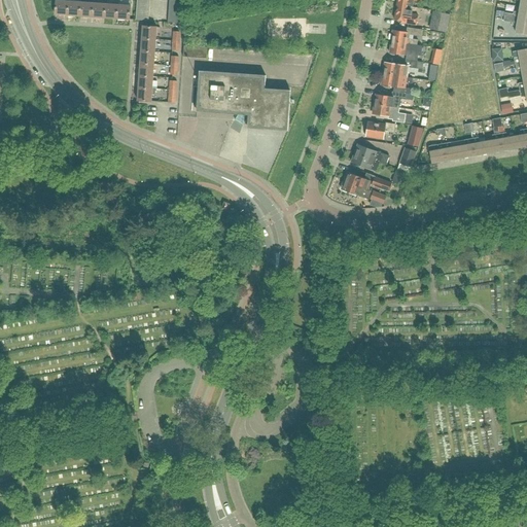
[(57,0),(56,14),(68,15),(69,1),(57,0)]
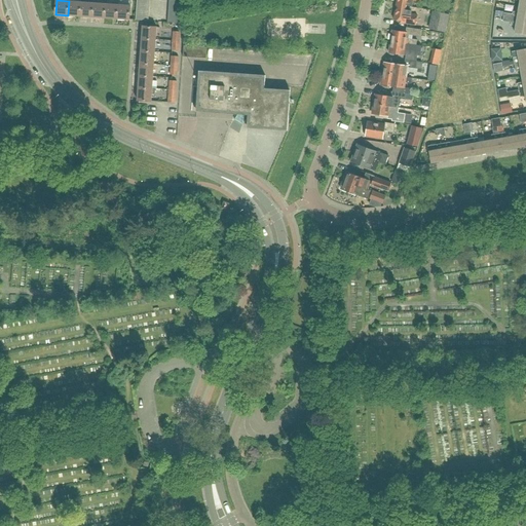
[(81,2),(69,1),(68,15),(80,16),(81,2)]
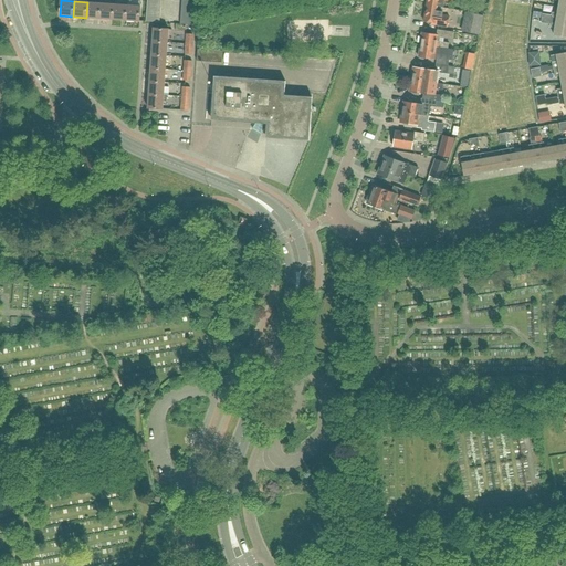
[(87,2),(86,18),(100,19),(101,3),(87,2)]
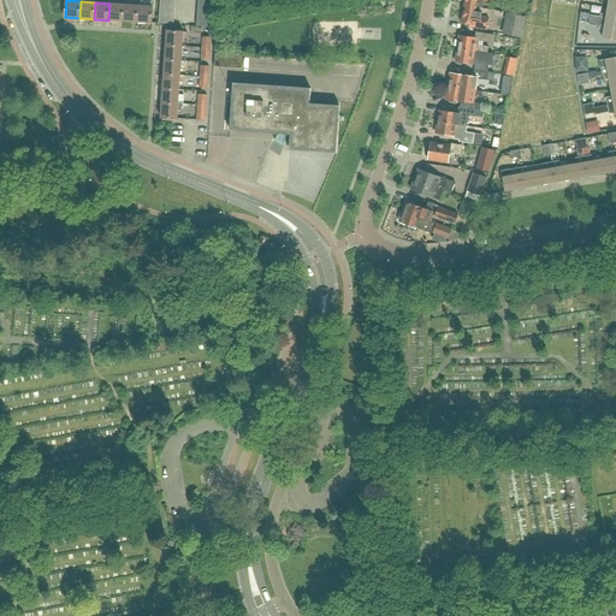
[(124,5),(110,4),(108,21),(123,21),(124,5)]
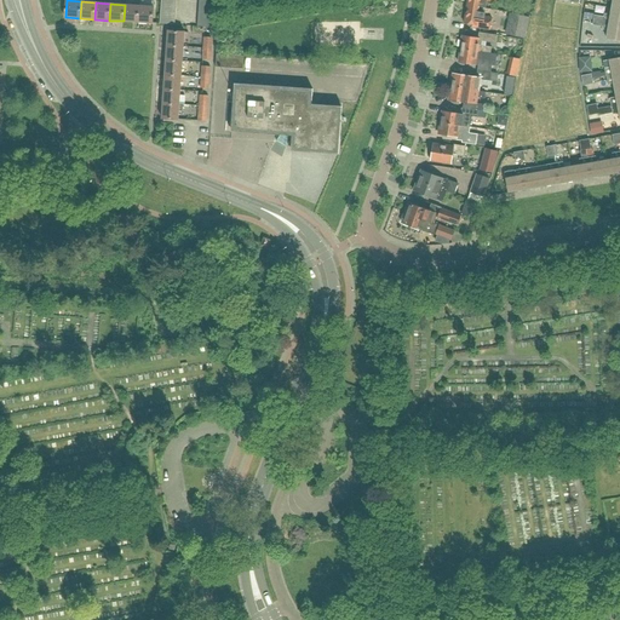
[(139,6),(125,5),(124,21),(138,22),(139,6)]
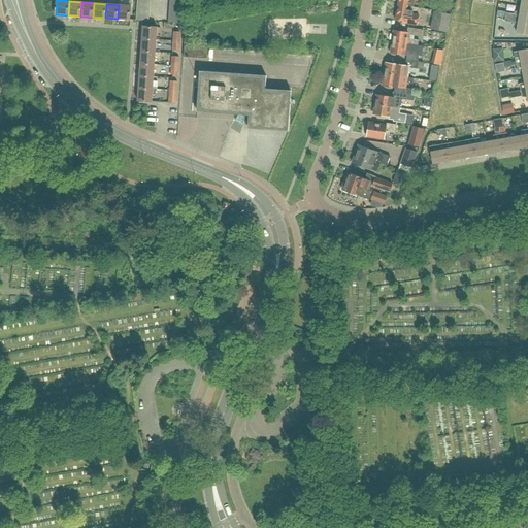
[(413,14),(414,7),(398,4),(395,20),(402,21),(402,23),(418,26),(419,15),(413,14)]
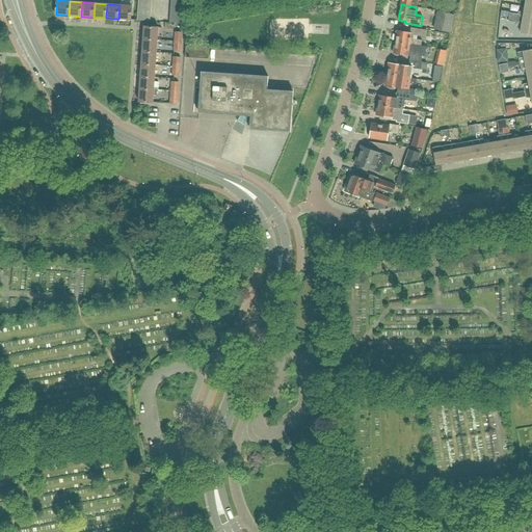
[(132,5),(120,5),(118,19),(132,20),(132,5)]
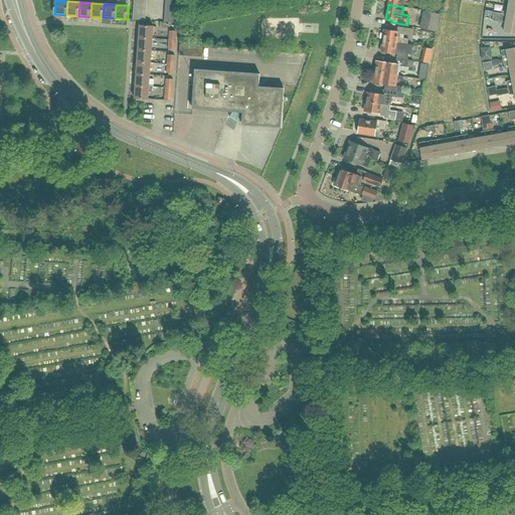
[(494,12),(493,17),(514,20),(514,7),(508,6),(507,12),(502,11),(502,13),(494,12)]
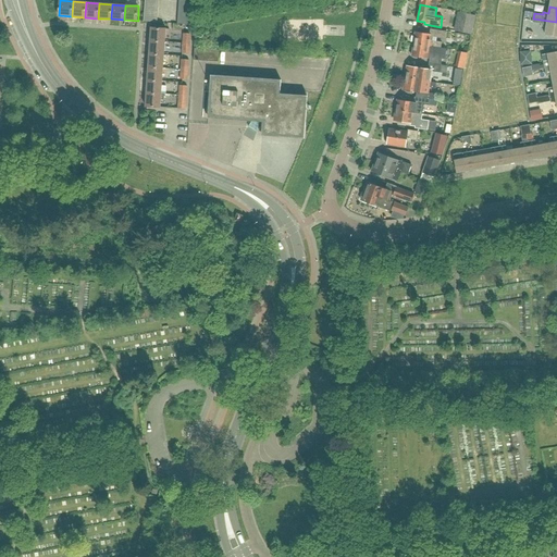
[(467,14),(462,33),(471,35),(475,16),(467,14)]
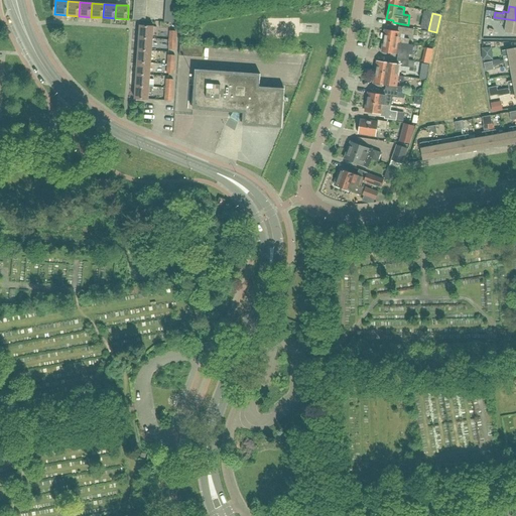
[(515,33),(515,20),(494,17),(494,21),(502,22),(500,31),(515,33)]
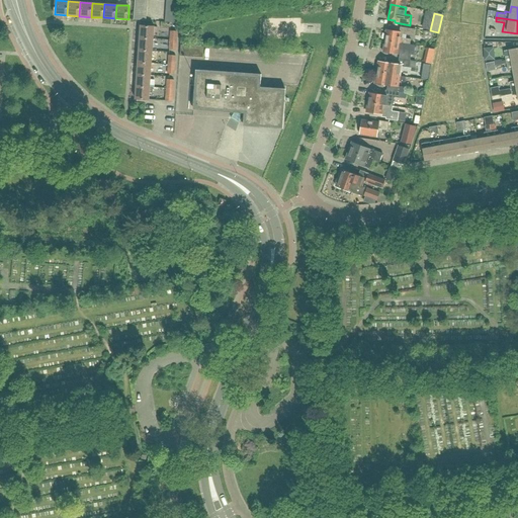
[(140,37),(154,38),(155,26),(141,25),(140,37)]
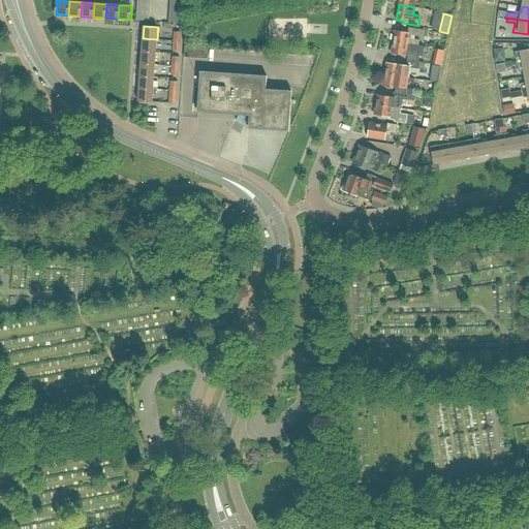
[(409,27),(408,32),(395,30),(393,41),(418,45),(418,44),(419,39),(414,39),(414,35),(424,36),(425,30),(409,27)]
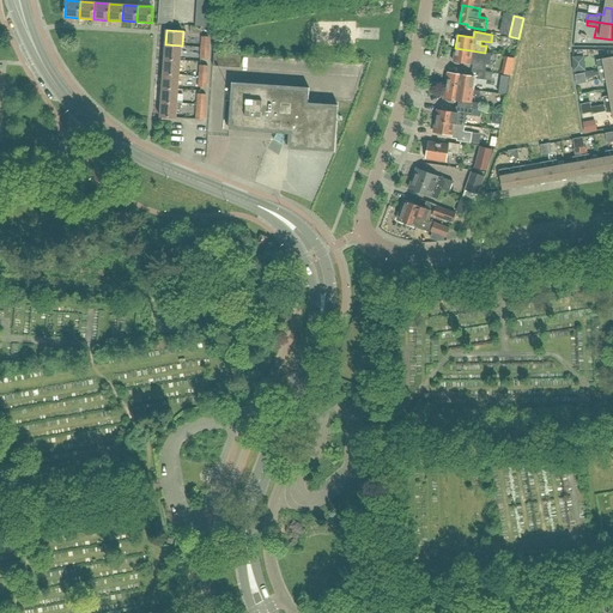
[(164,59),(181,60),(182,46),(165,44),(164,59)]
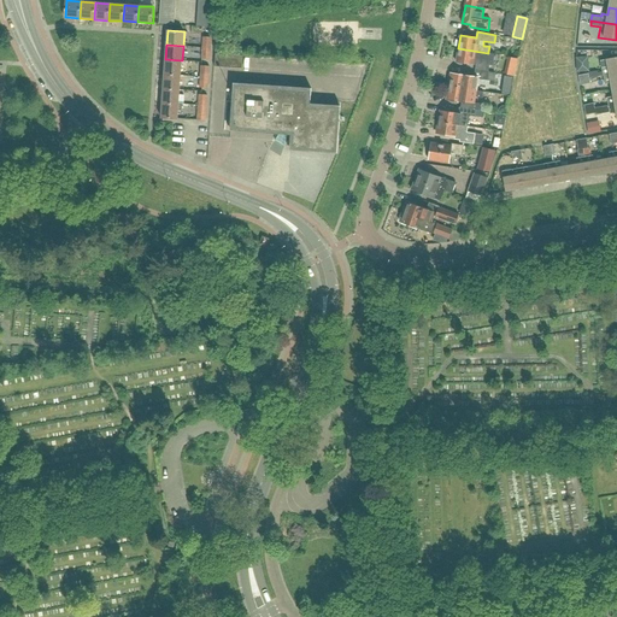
[(476,65),(476,71),(488,72),(489,64),(493,65),(494,53),(488,52),(488,53),(458,48),(456,62),(476,65)]
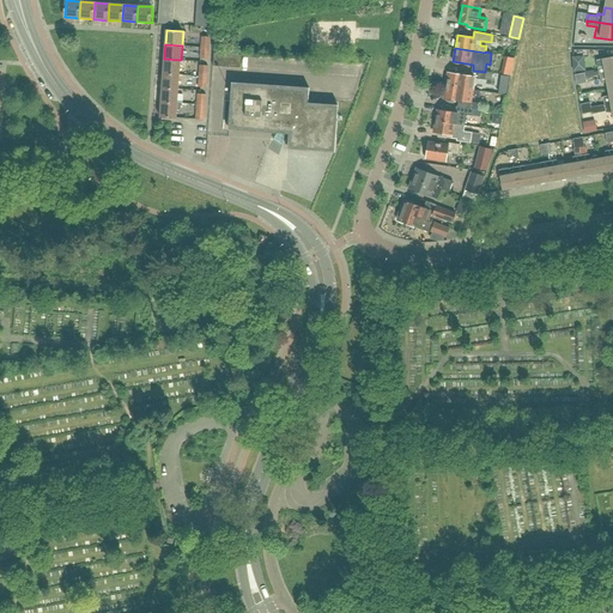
[(214,53),(213,66),(241,68),(242,55),(214,53)]
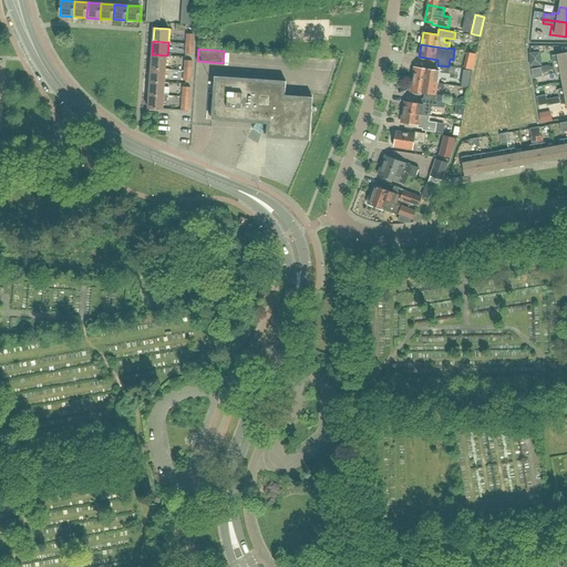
[(554,65),(548,66),(549,70),(555,69),(555,70),(566,68),(566,52),(557,54),(559,62),(554,63),(554,65)]
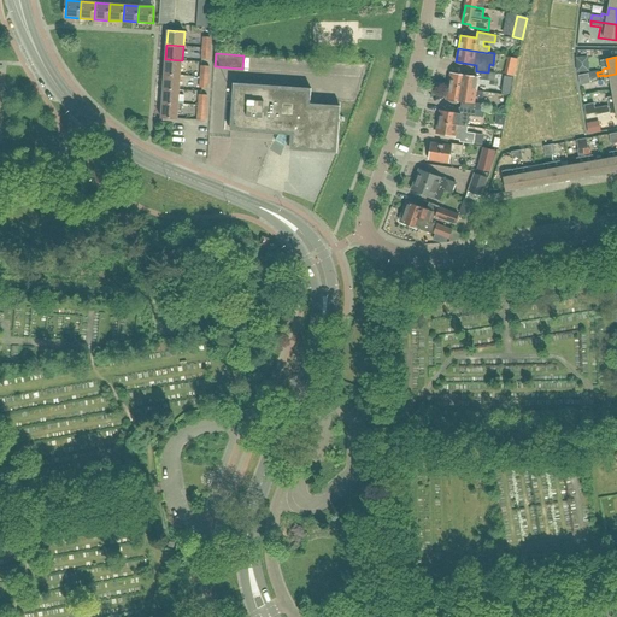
[(182,75),(182,60),(165,59),(164,74),(182,75)]
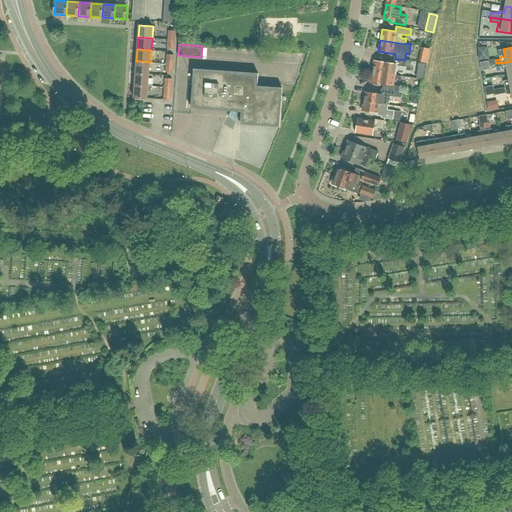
[(214,49),(214,58),(226,58),(226,49),(214,49)]
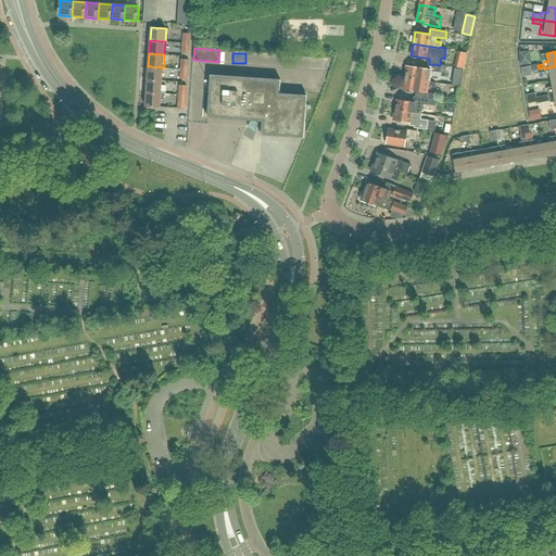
[(529,53),(520,54),(521,68),(530,66),(529,53)]
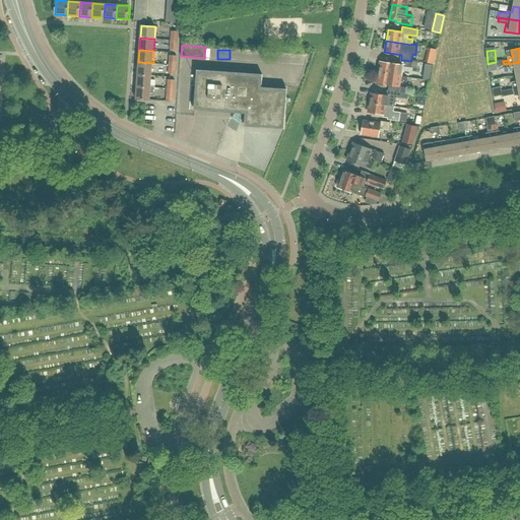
[(434,51),(430,66),(437,68),(441,52),(434,51)]
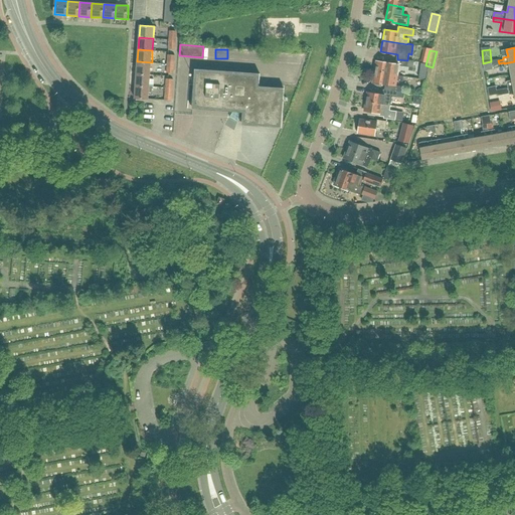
[(407,60),(397,59),(396,63),(400,64),(400,65),(412,67),(413,61),(407,60)]
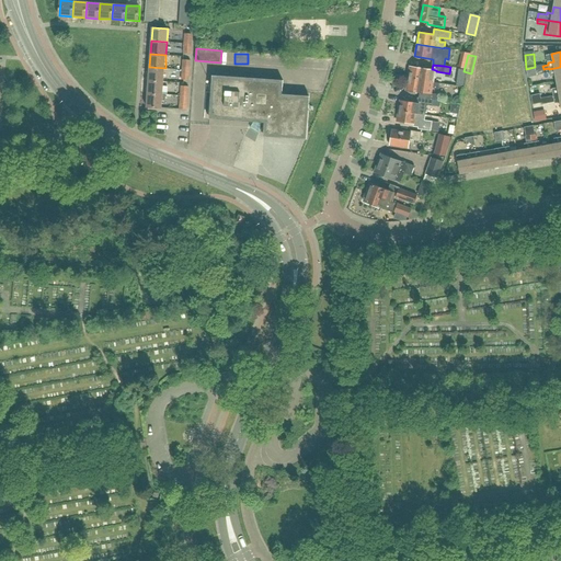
[(435,70),(425,69),(410,66),(408,79),(434,82),(434,81),(435,70)]
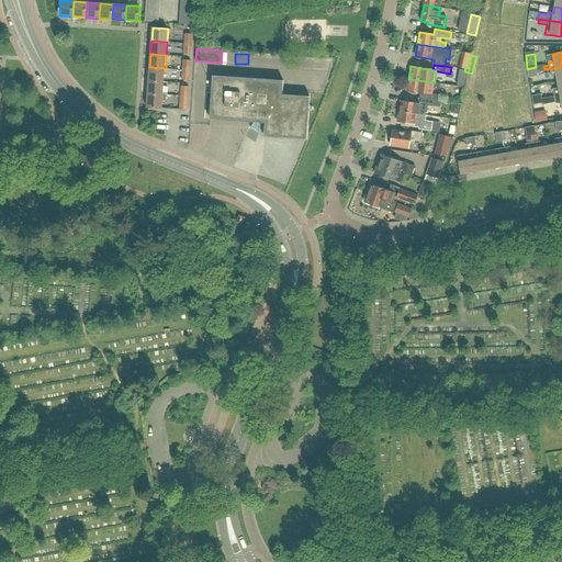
[(165,81),(166,68),(149,67),(149,80),(165,81)]
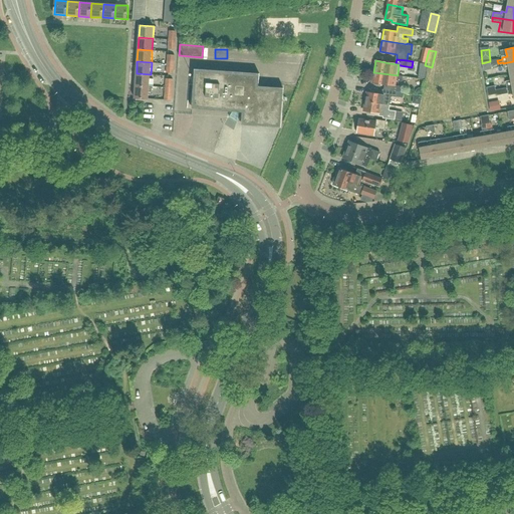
[(510,75),(513,73),(513,61),(503,63),(504,70),(509,69),(510,75)]
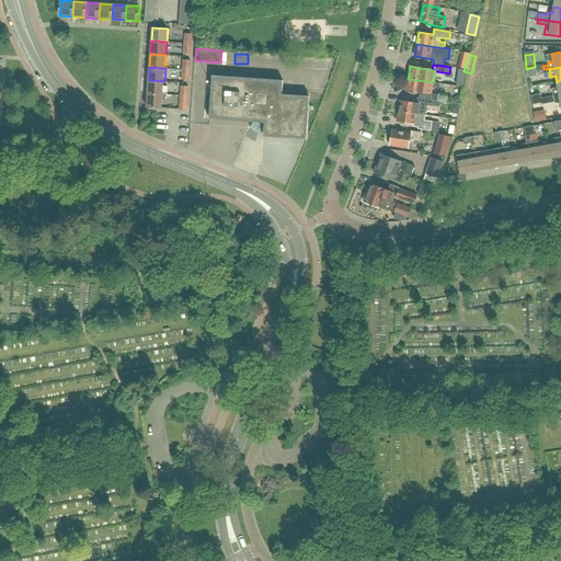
[(264,137),(307,139),(310,96),(283,94),(284,80),(213,76),(209,118),(254,122),(251,128),(259,133),(263,123),(265,123),(264,137)]
